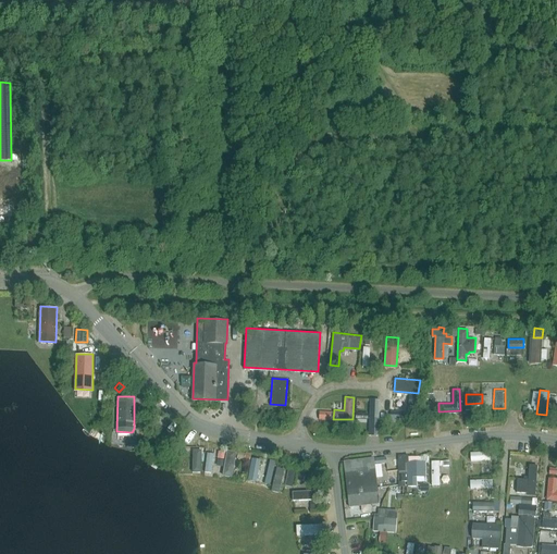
[(378,433),(379,397),(370,397),(369,433),(378,433)]
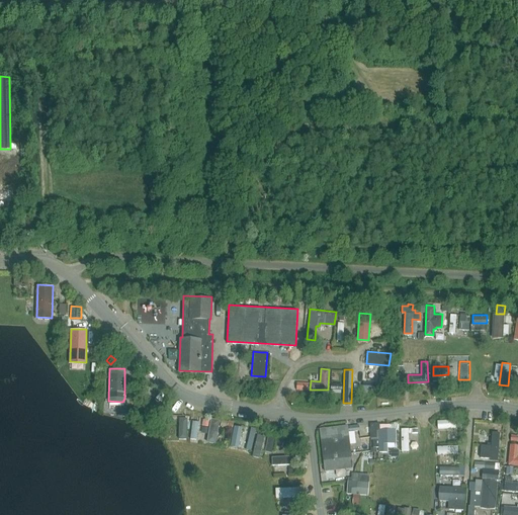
[(374,380),(367,380),(363,380),(362,390),(374,390),(374,380)]
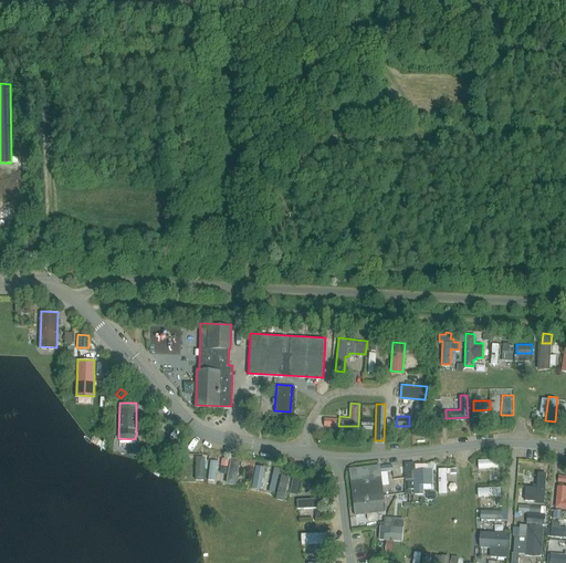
[(190,454),(190,478),(198,478),(199,454),(190,454)]
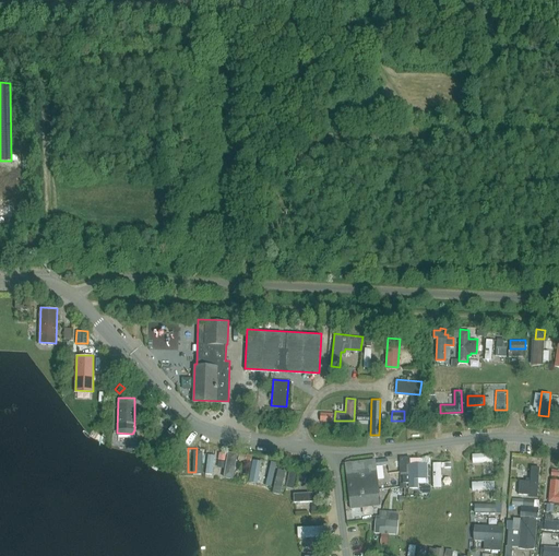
[(225,476),(235,477),(238,451),(227,450),(225,476)]
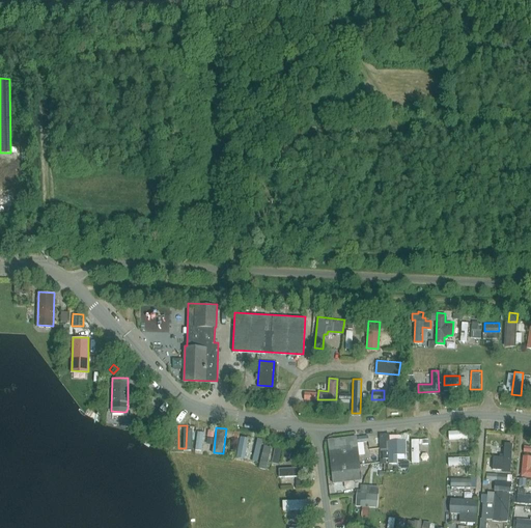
[(170,433),(167,428),(159,435),(162,439),(170,433)]
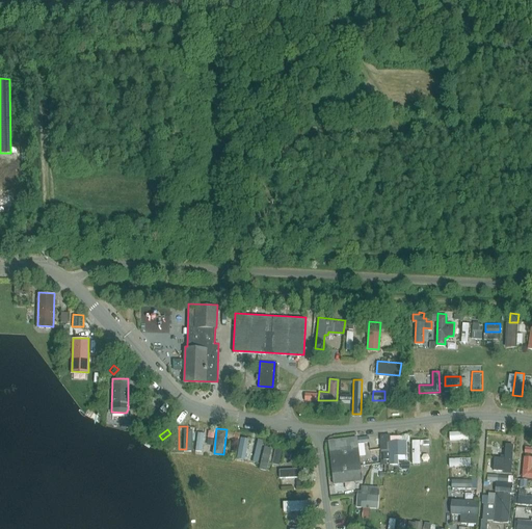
[(204,450),(206,431),(200,430),(196,449),(204,450)]
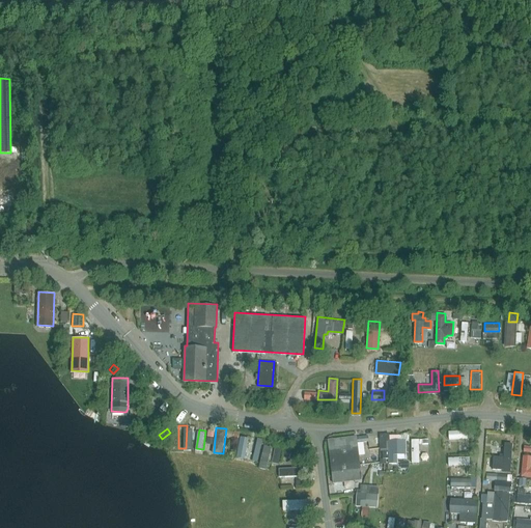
[(388,449),(383,449),(383,456),(386,456),(388,456),(388,462),(397,462),(397,452),(406,452),(406,439),(409,439),(408,433),(389,434),(389,432),(386,432),(386,433),(386,439),(388,439),(388,449)]
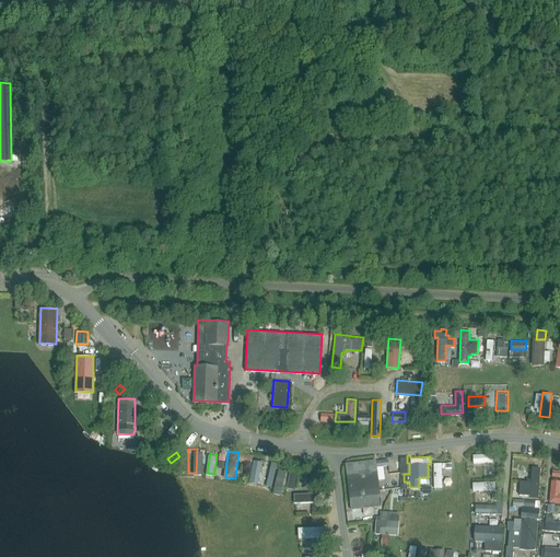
[(375,457),(346,462),(348,474),(350,497),(352,508),(353,517),(371,515),(370,506),(382,505),(383,505),(393,486),(380,488),(377,471),(375,457)]
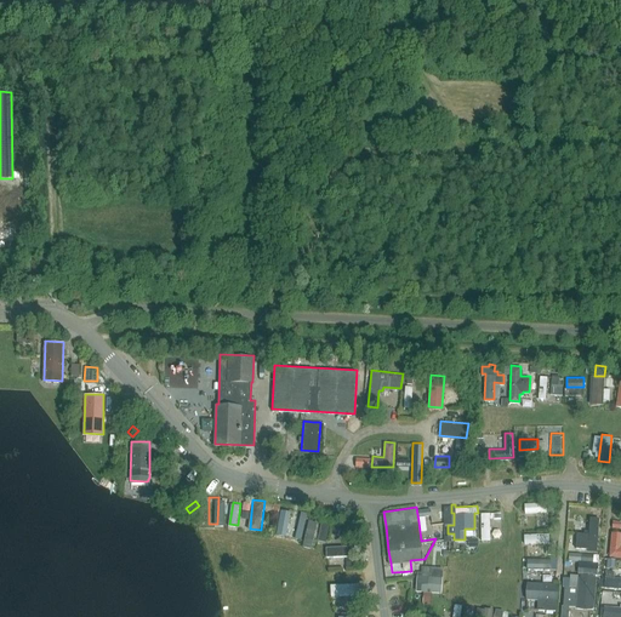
[(278,533),(285,535),(290,512),(281,510),(278,533)]
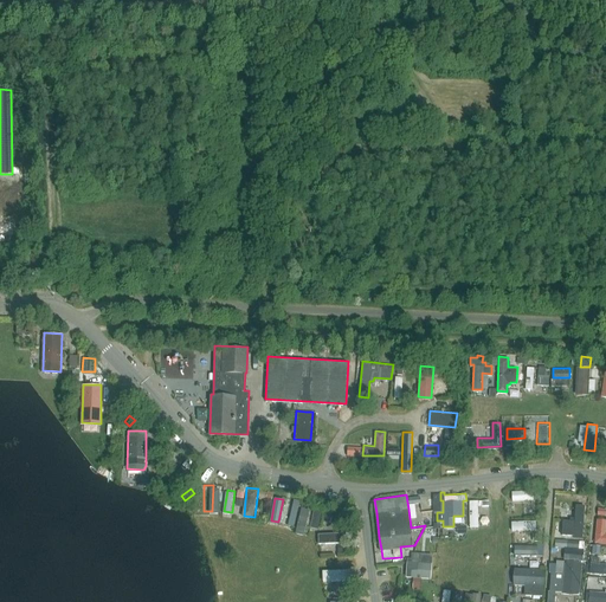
[(300,506),(296,530),(304,531),(307,507),(300,506)]
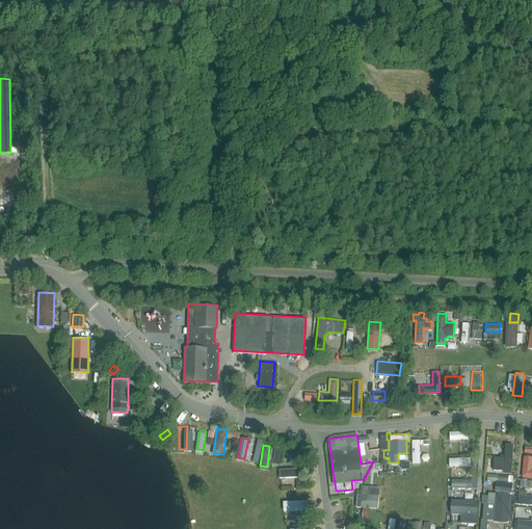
[(450,456),(450,465),(472,464),(472,455),(450,456)]
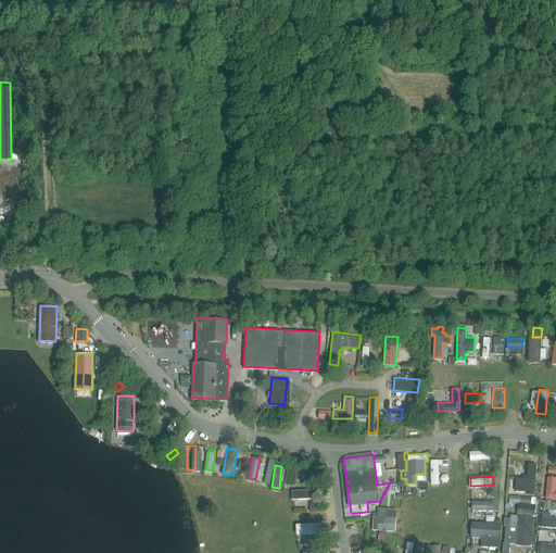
[(555,476),(547,476),(546,497),(555,498),(555,489),(555,477),(555,476)]
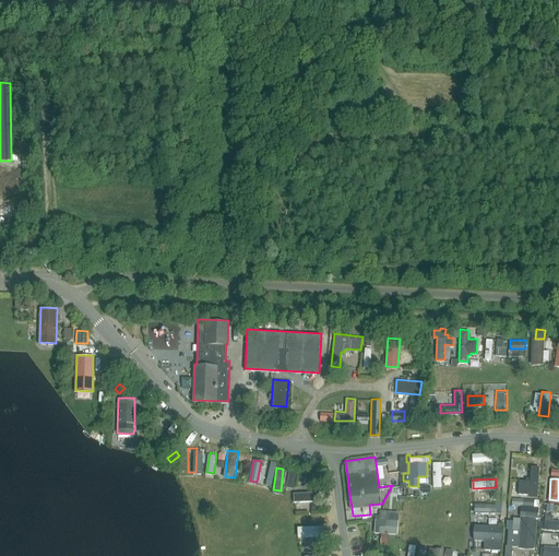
[(519,493),(528,493),(530,481),(520,480),(519,493)]
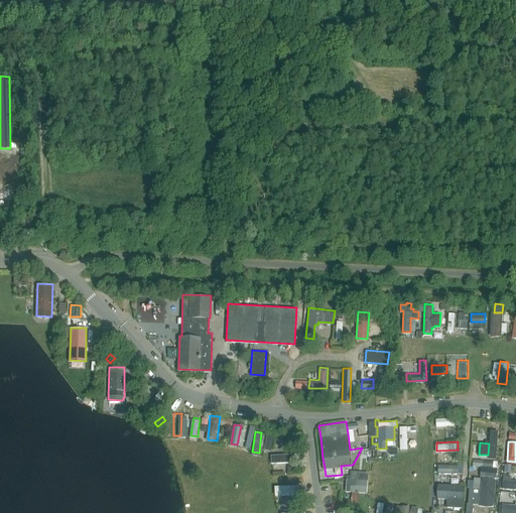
[(292,461),(291,453),(272,453),(272,462),(292,461)]
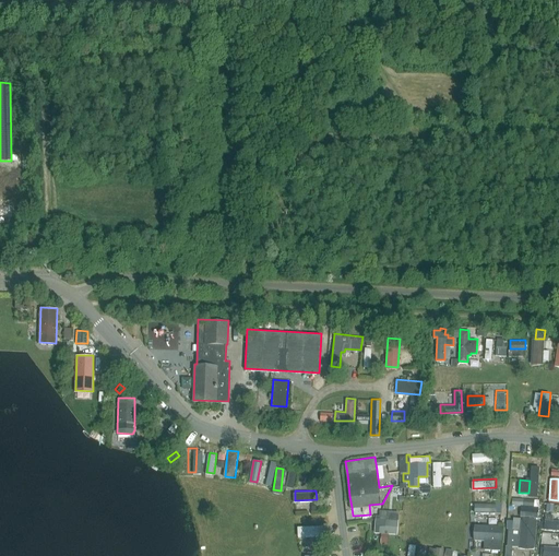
[(538,507),(522,506),(521,515),(537,517),(538,507)]
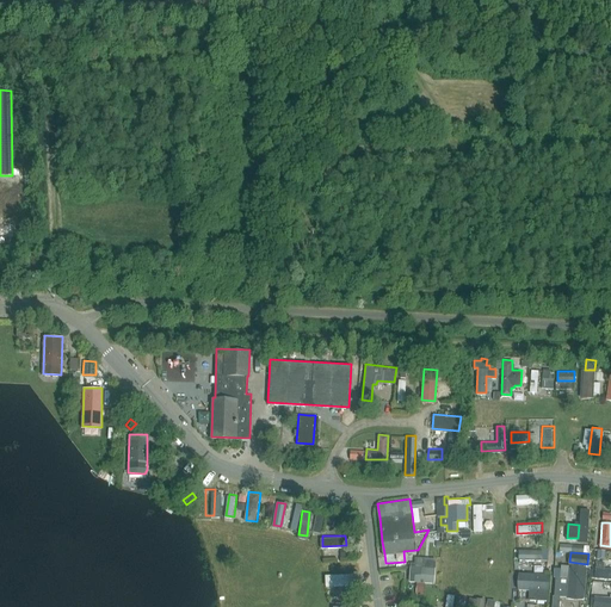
[(411,562),(409,580),(417,581),(424,581),(434,582),(436,557),(415,556),(414,562),(411,562)]
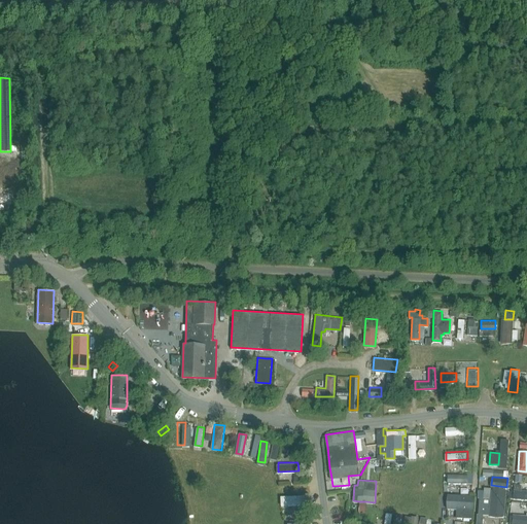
[(489,514),(491,487),(484,487),(484,489),(479,489),(478,489),(477,497),(478,497),(479,497),(478,513),(477,513),(475,523),(482,523),(483,514),(489,514)]
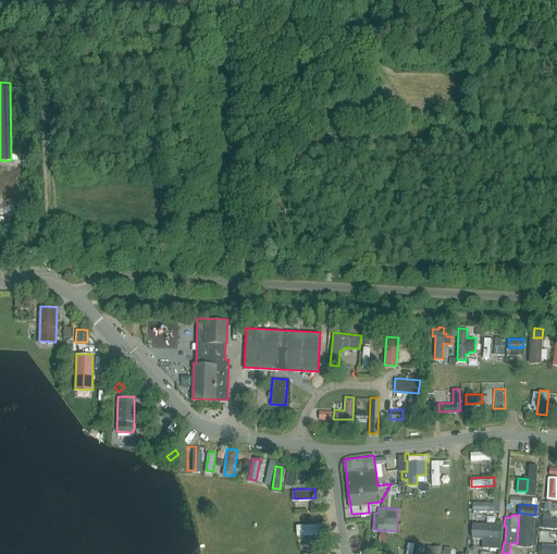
[(322,522),(298,524),(298,533),(322,532),(322,522)]
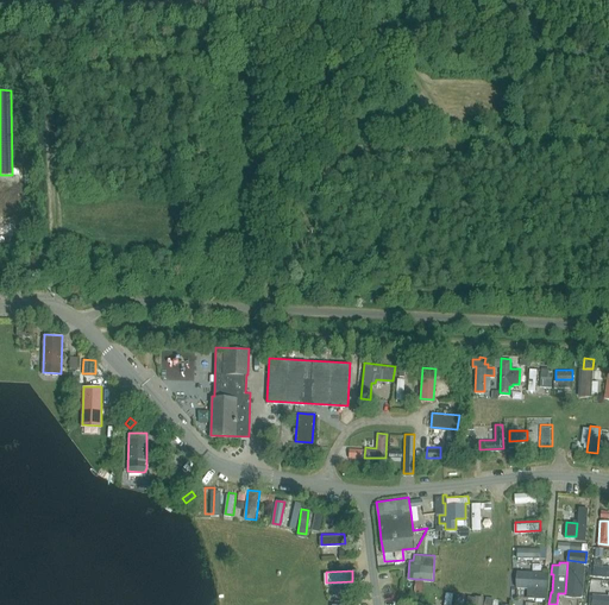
[(527,597),(545,597),(545,587),(527,586),(527,597)]
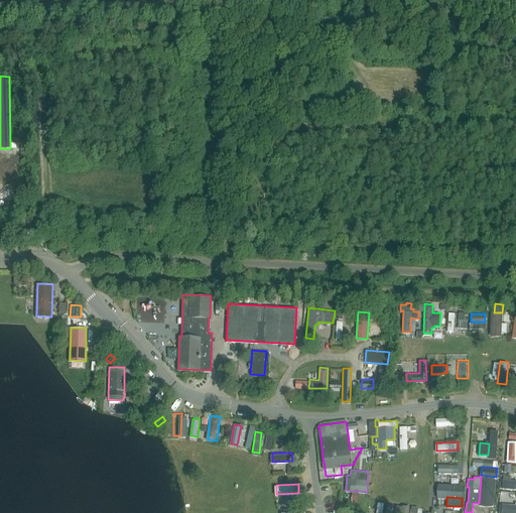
[(377,501),(376,512),(383,512),(384,501),(377,501)]
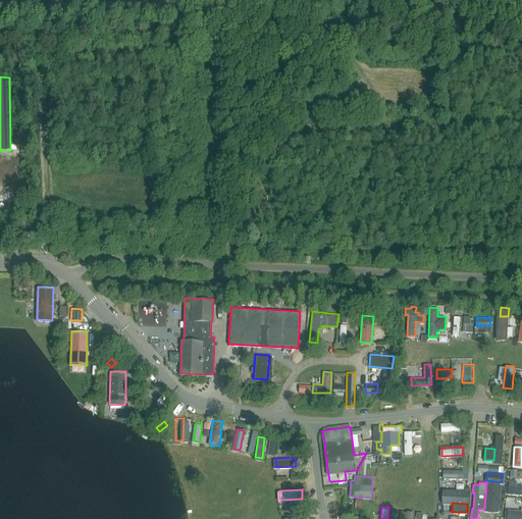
[(507,518),(521,518),(521,508),(508,508),(507,518)]
